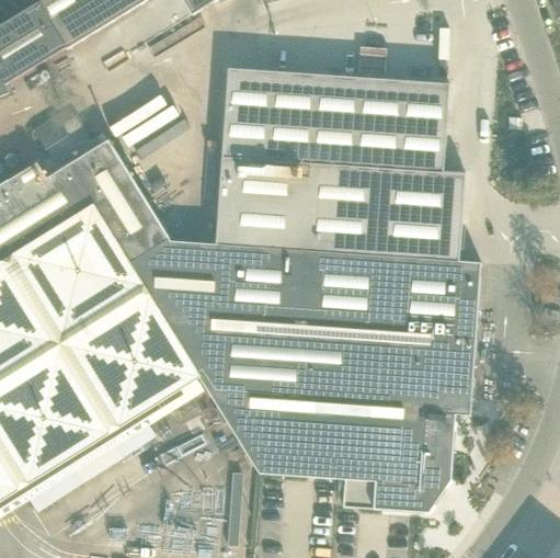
[(0,94),(9,91),(3,83),(65,46),(66,47),(143,0),(41,0),(0,25),(0,94)]
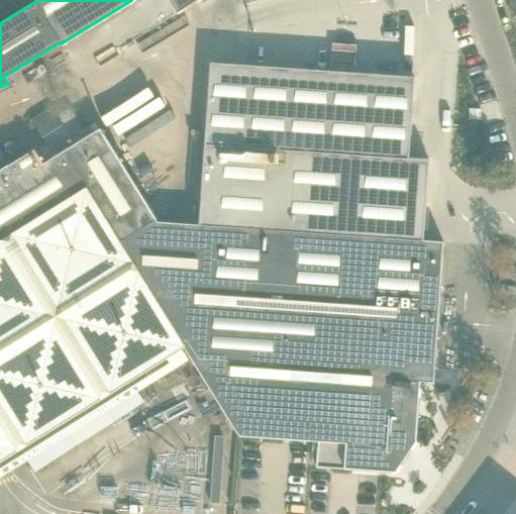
[(169,0),(176,12),(195,0),(169,0)]
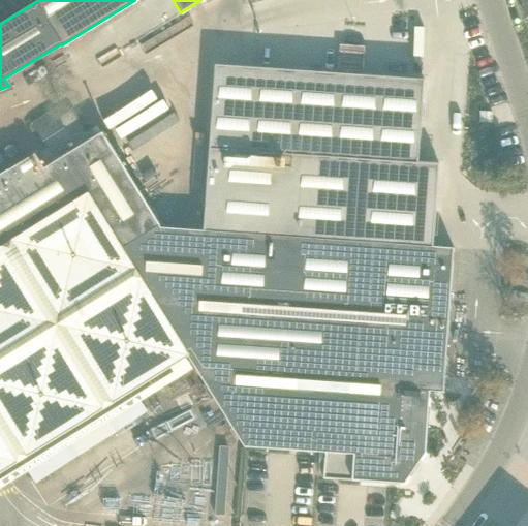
[(210,147),(204,228),(433,244),(439,161),(418,160),(424,78),(215,63),(210,147)]
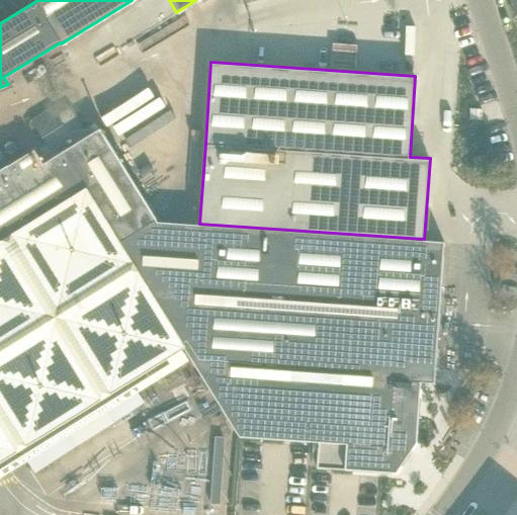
[(0,241),(85,189),(119,244),(157,221),(99,127),(93,132),(88,123),(83,127),(69,105),(56,113),(52,106),(30,118),(45,142),(8,165),(7,164),(0,168),(0,241)]
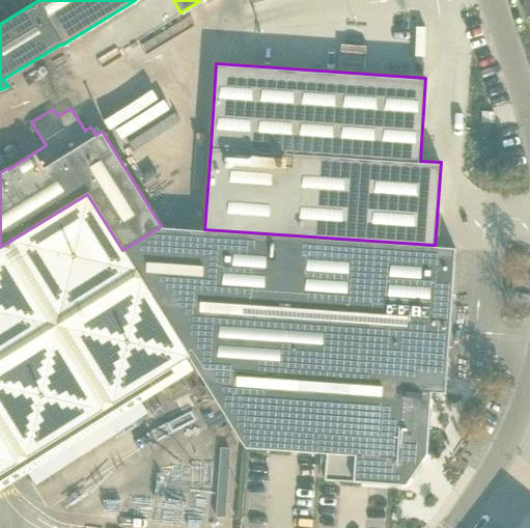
[(0,495),(29,477),(35,488),(148,419),(142,409),(194,377),(87,204),(0,257),(0,495)]
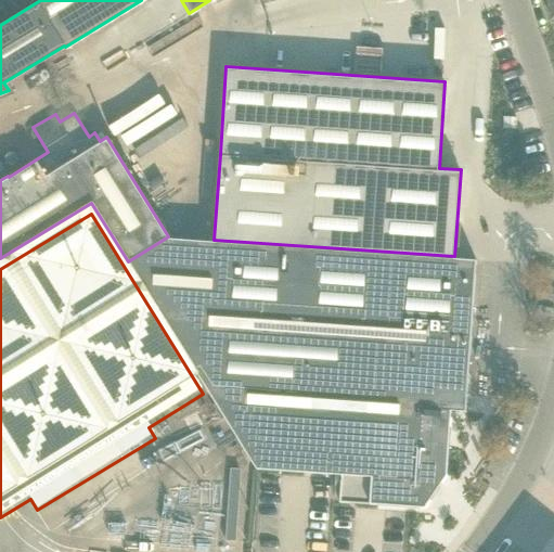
[(168,236),(128,261),(256,466),(340,473),(338,500),(424,505),(446,473),(450,409),(464,409),(475,258),(454,256),(168,236)]
